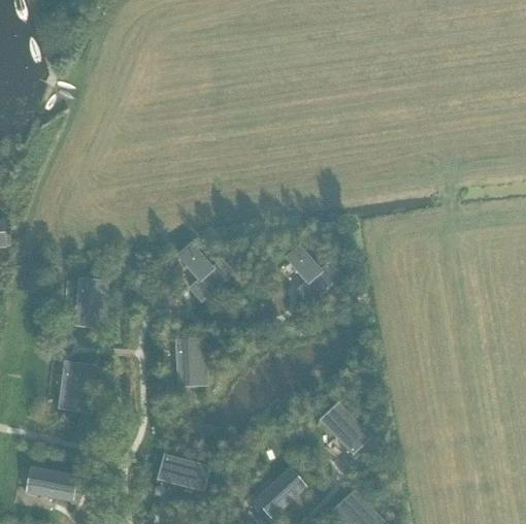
[(198,277),(188,287),(200,299),(230,271),(219,258),(212,264),(191,241),(176,255),(198,277)]
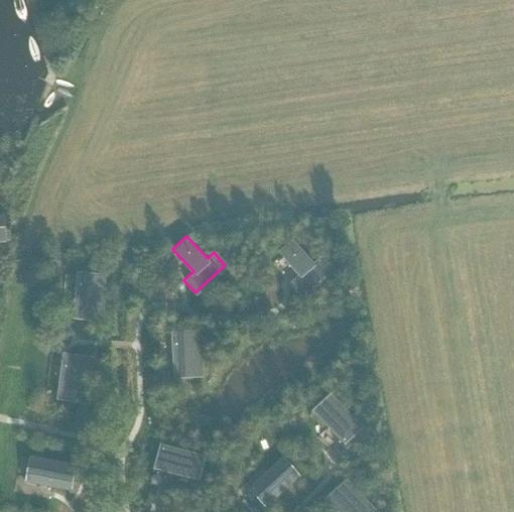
[(292,238),(278,250),(298,272),(288,281),(299,295),(333,268),(322,255),(314,262),(292,238)]
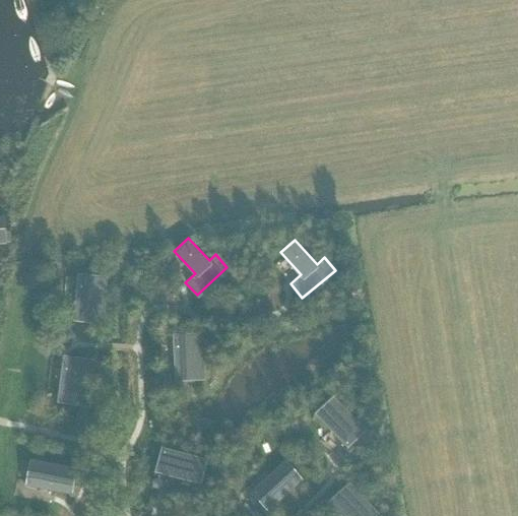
[(76,272),(73,319),(98,321),(101,274),(76,272)]
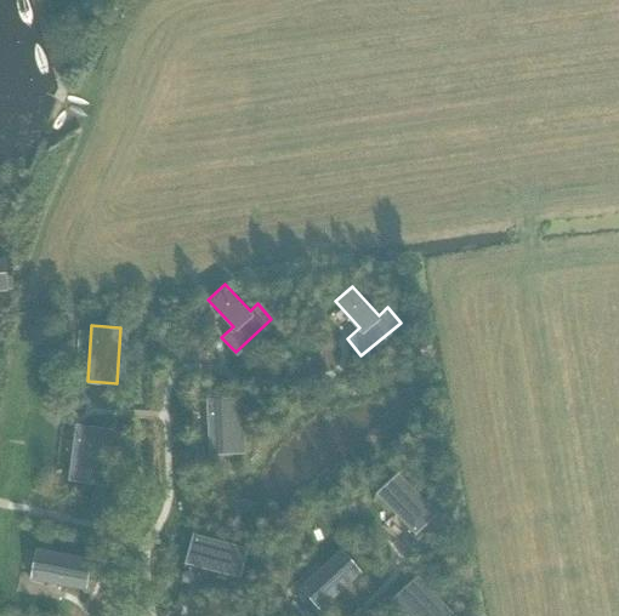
[(206,397),(208,452),(239,451),(237,395),(206,397)]
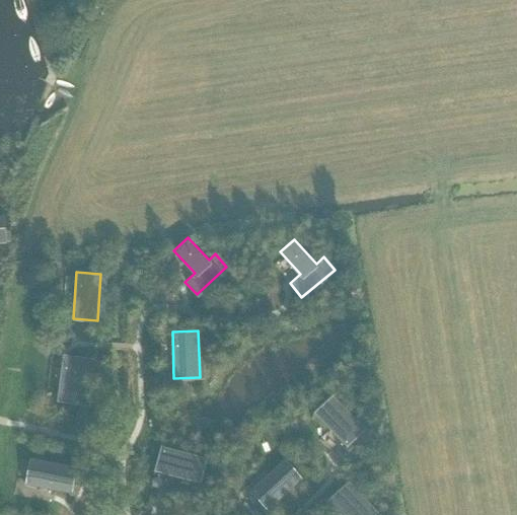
[(57,399),(82,402),(88,357),(63,354),(57,399)]
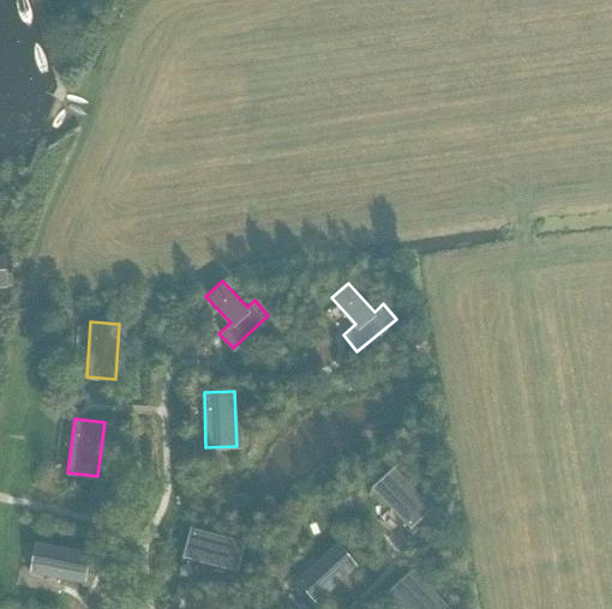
[(390,469),(370,489),(408,528),(429,507),(390,469)]
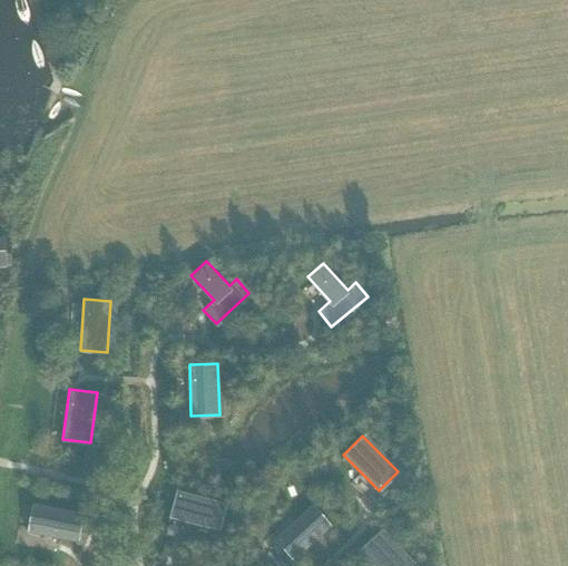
[(217,529),(224,504),(174,491),(167,517),(217,529)]
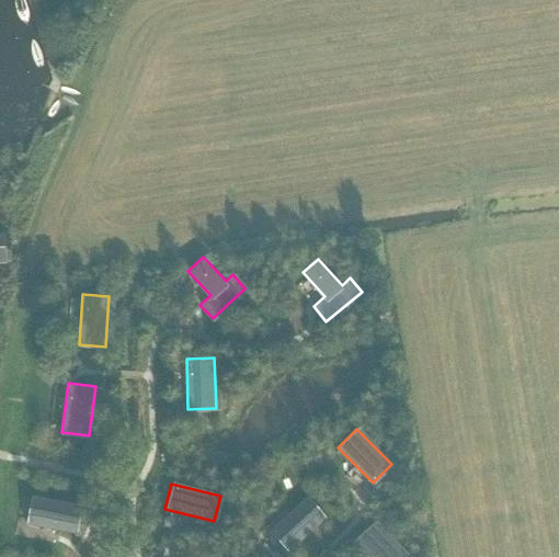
[(24,522),(73,532),(78,506),(30,496),(24,522)]
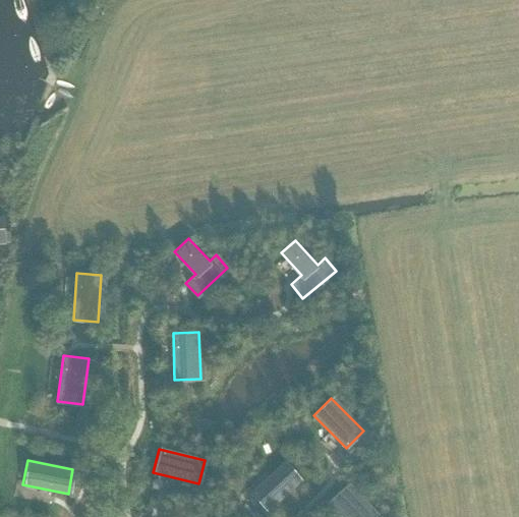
[(299,478),(283,461),(248,493),(266,511),(299,478)]
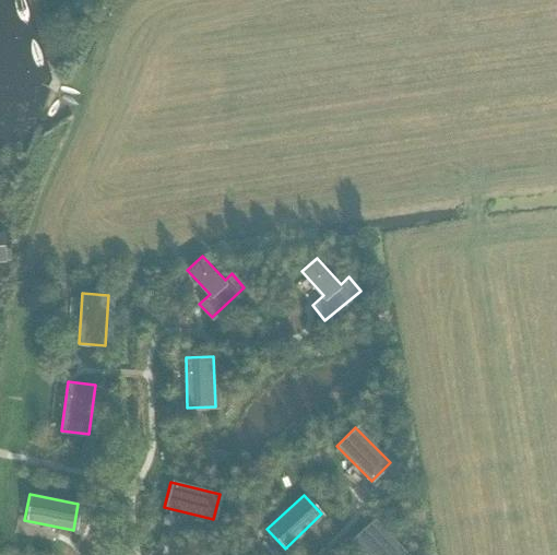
[(405,554),(371,520),(352,539),(367,554),(405,554)]
